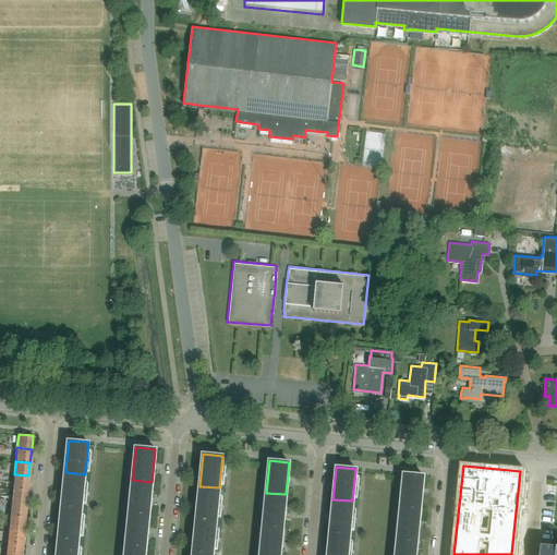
[(62,505),(82,507),(85,474),(65,472),(62,505)]
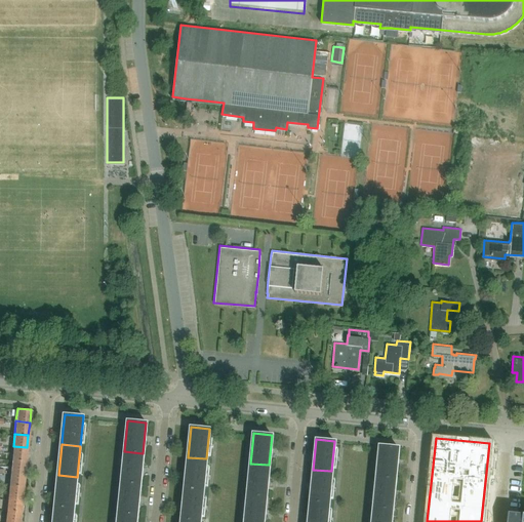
[(376,476),(395,478),(398,447),(379,445),(379,446),(376,476)]
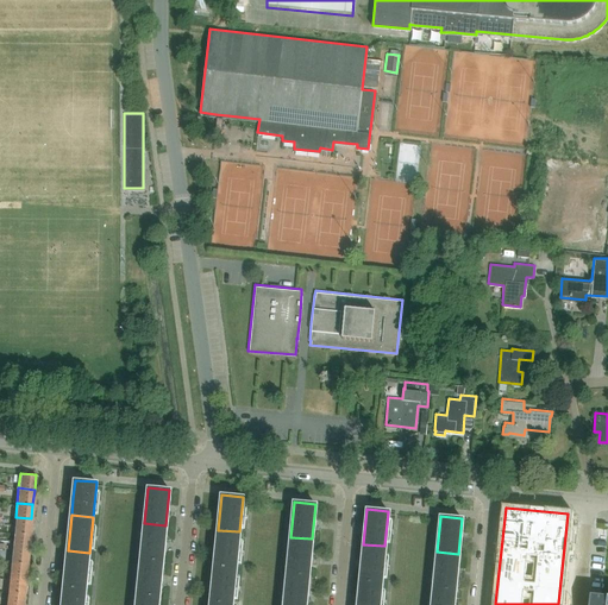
[(16,517),(14,531),(30,534),(31,518),(16,517)]
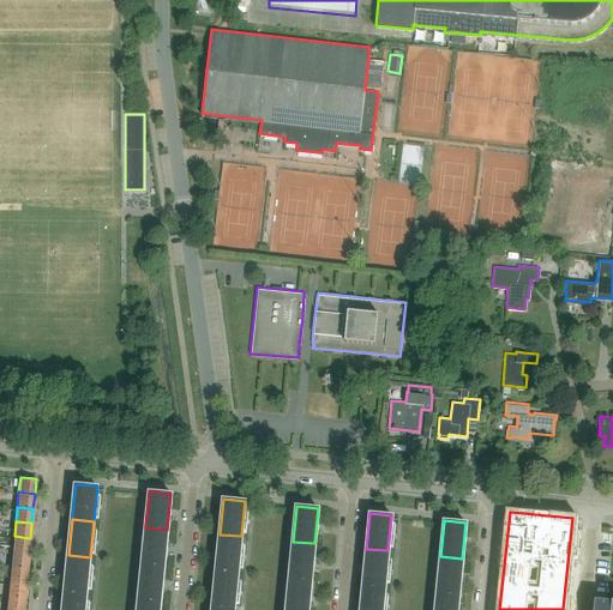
[(167,530),(145,527),(142,562),(163,565),(167,530)]
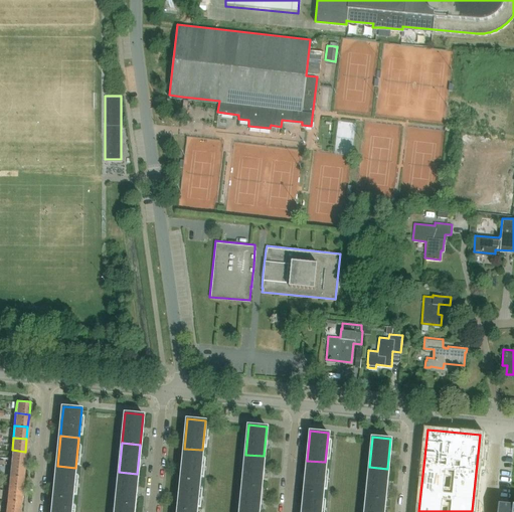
[(199,480),(202,450),(184,449),(181,478),(199,480)]
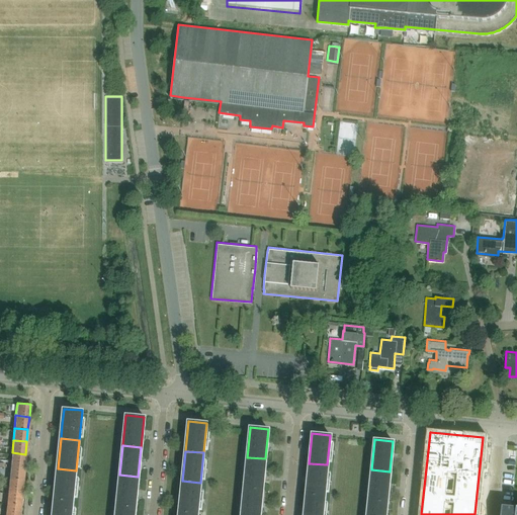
[(12,452),(10,465),(23,466),(25,454),(12,452)]
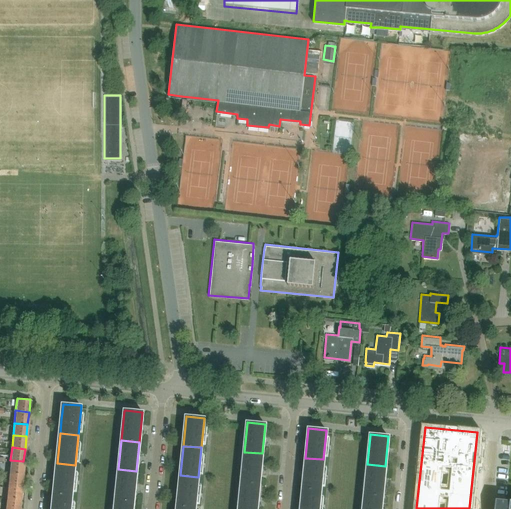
[(259,483),(262,453),(244,452),(241,481),(259,483)]
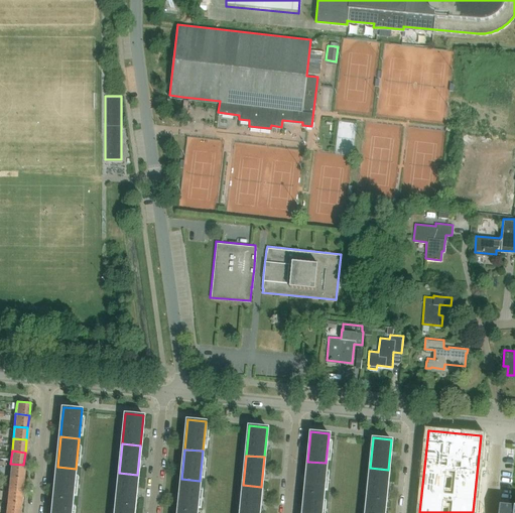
[(305,492),(323,493),(326,463),(307,462),(305,492)]
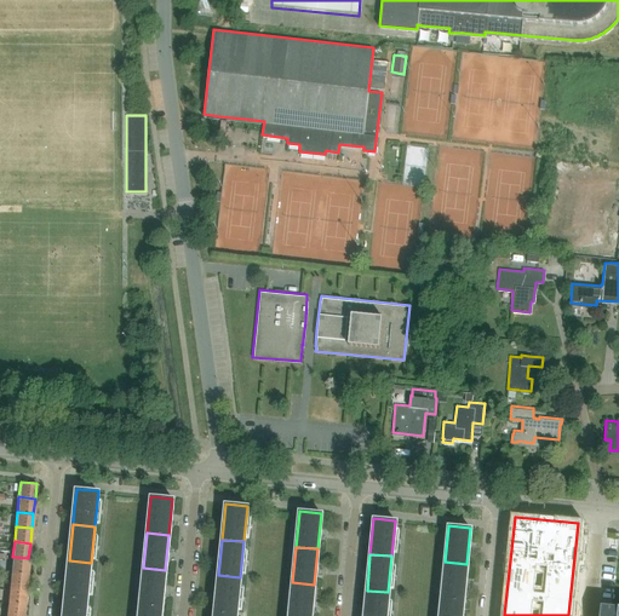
[(12,557),(11,571),(27,573),(28,558),(12,557)]
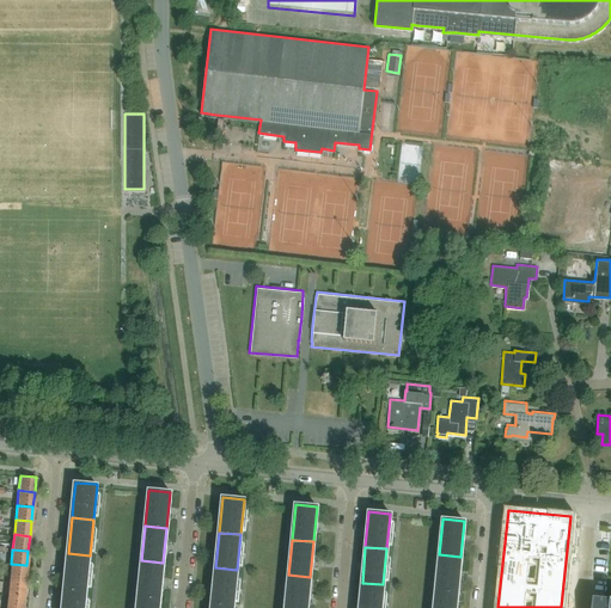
[(90,556),(68,553),(65,589),(86,591),(90,556)]
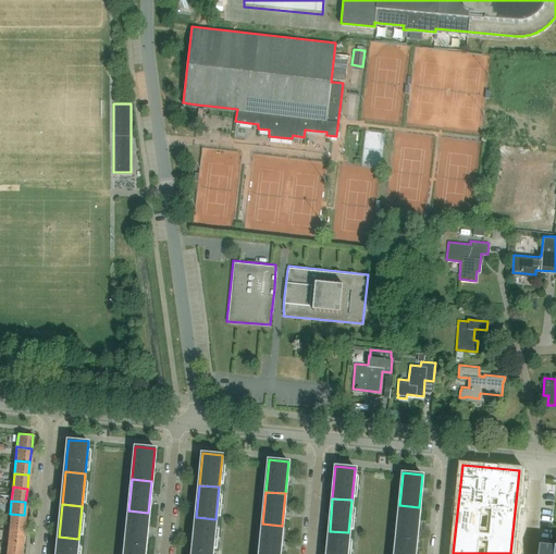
[(396,538),(416,539),(419,507),(399,505),(396,538)]
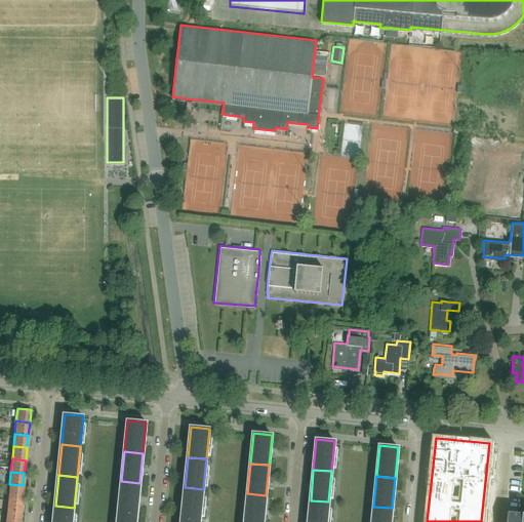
[(139,483),(121,481),(118,512),(136,514),(139,483)]
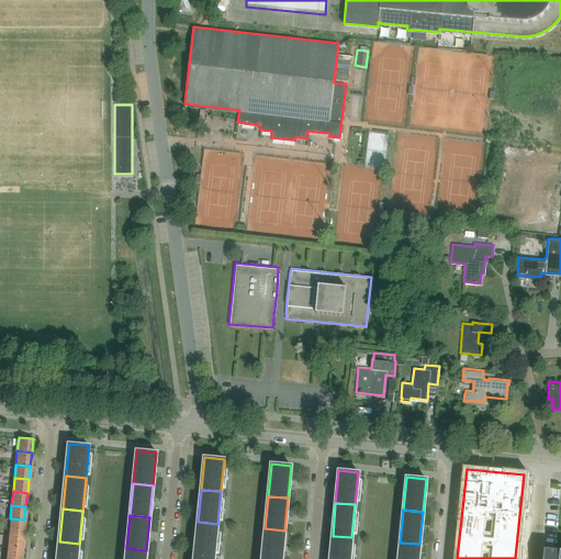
[(10,518),(9,532),(23,534),(24,520),(10,518)]
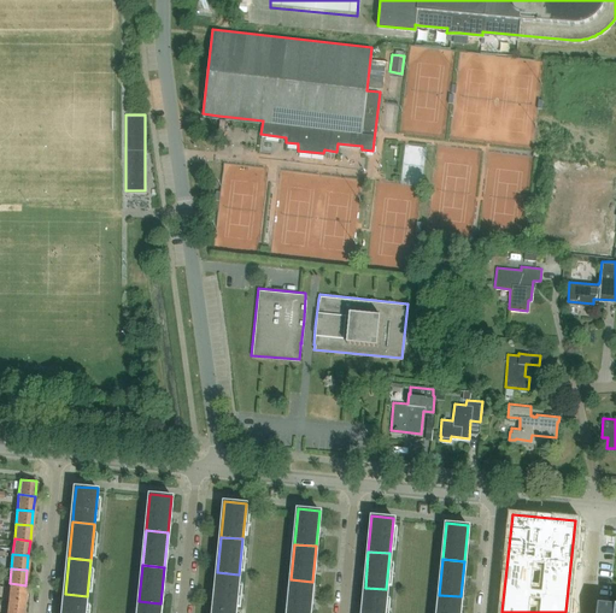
[(239,575),(217,572),(213,608),(235,611),(239,575)]
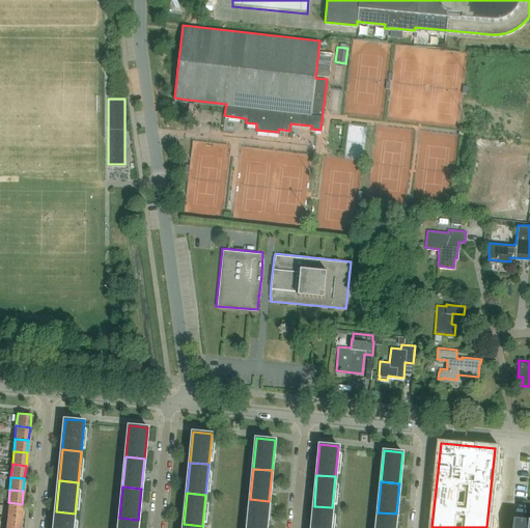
[(266,527),(269,501),(250,499),(247,527),(266,527)]
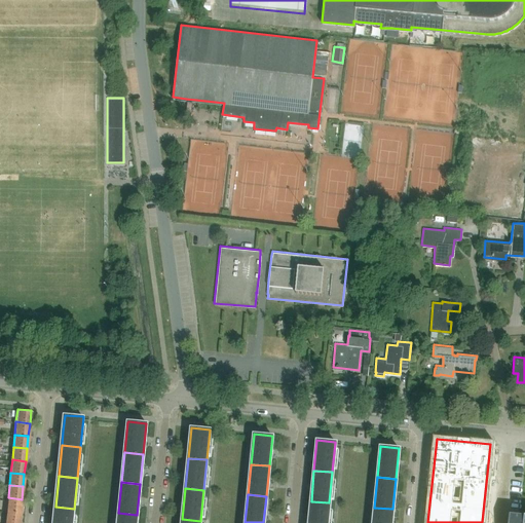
[(8,497),(6,511),(20,512),(22,499),(8,497)]
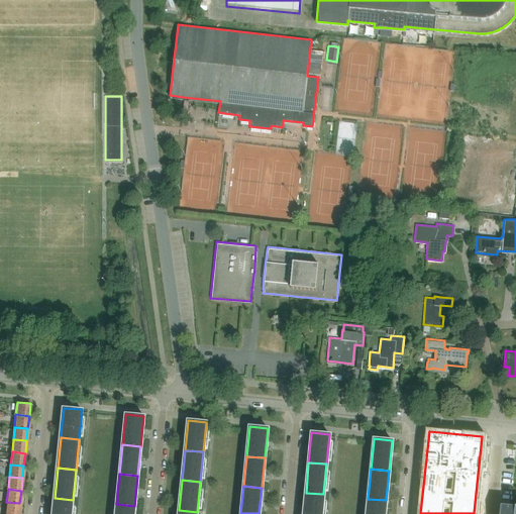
[(303,513),(321,513),(323,494),(306,493),(303,513)]
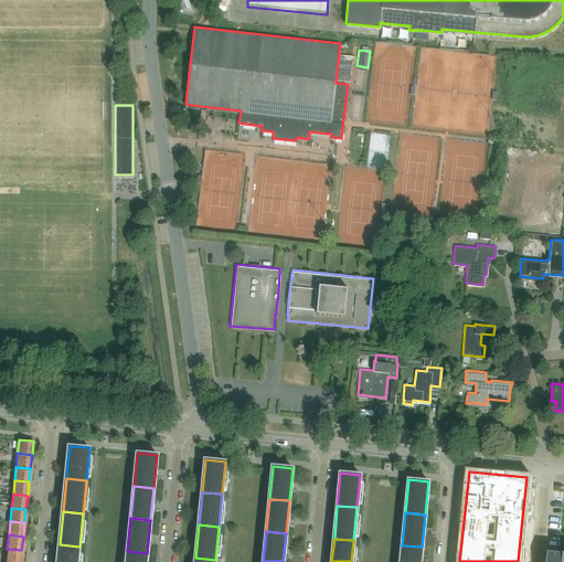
[(60,544),(57,561),(56,561),(77,561),(80,547),(60,544)]
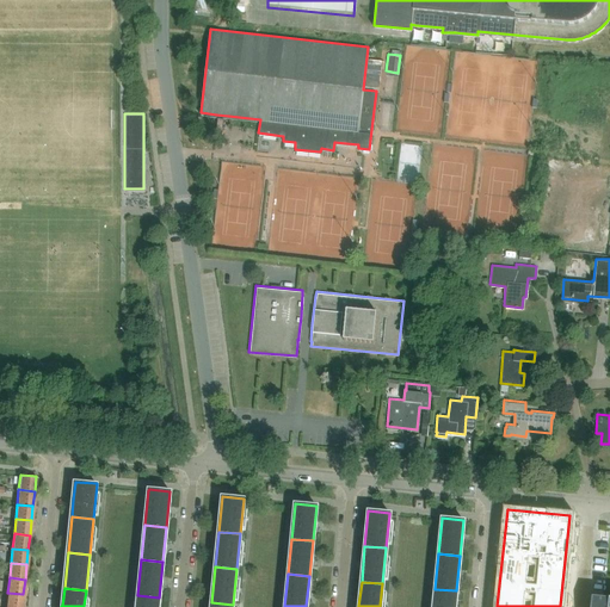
[(454,606),(456,590),(435,589),(432,606),(454,606)]
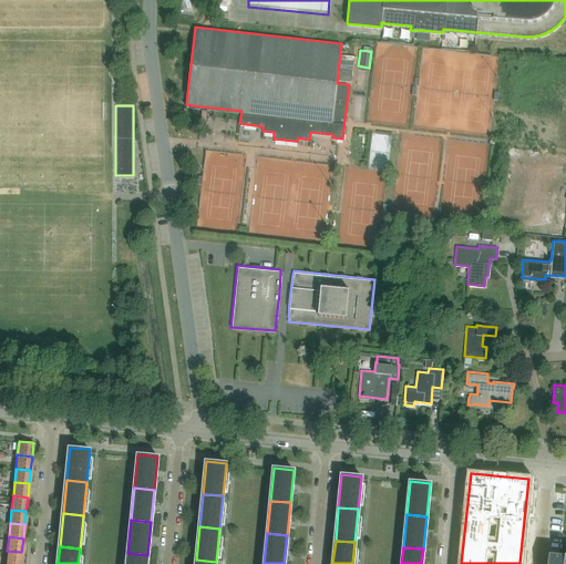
[(7,551),(4,563),(20,563),(21,552),(7,551)]
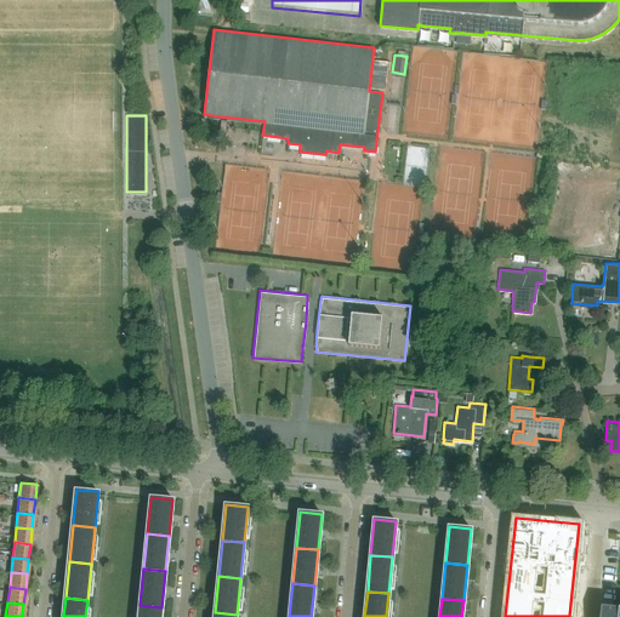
[(160,616),(161,607),(140,605),(138,616),(160,616)]
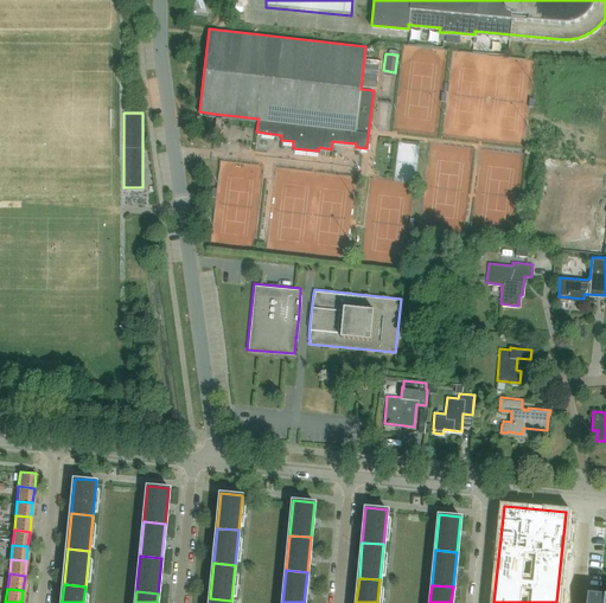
[(605,602),(605,594),(598,594),(593,592),(589,592),(588,592),(588,594),(587,597),(587,598),(587,602),(586,602),(605,602)]
